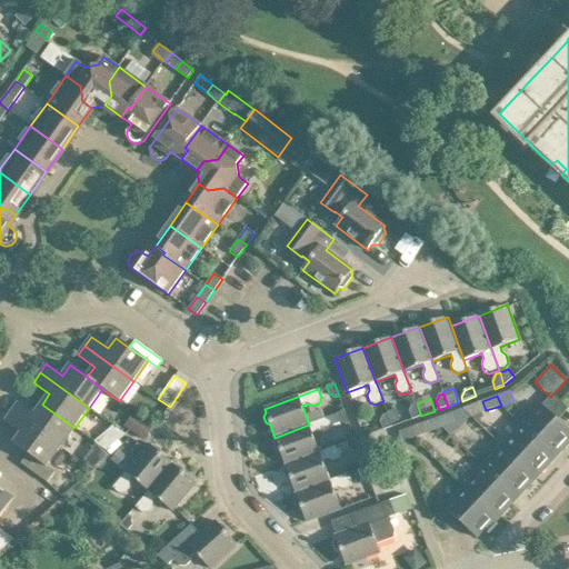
[(18,403),(11,412),(60,448),(75,428),(42,405),(35,415),(18,403)]
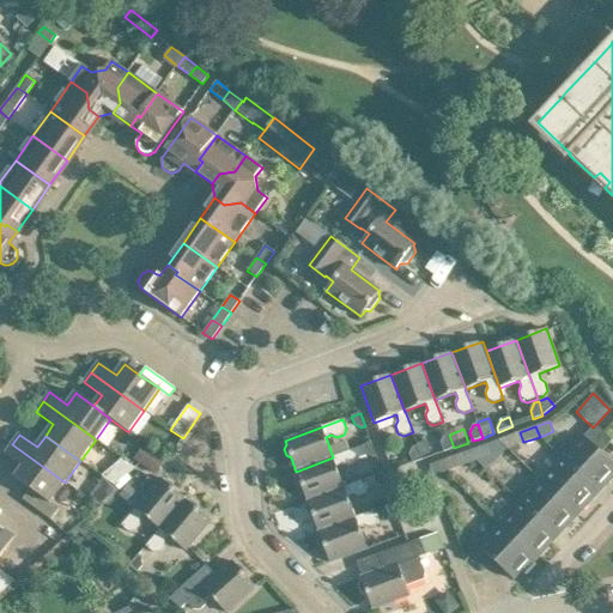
[(441,443),(444,451),(454,448),(449,435),(444,436),(441,443)]
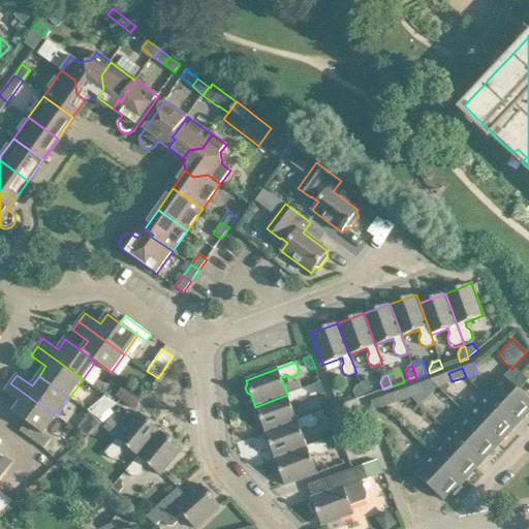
[(504,377),(486,397),(515,424),(521,417),(523,418),(528,411),(528,400),(520,392),(504,377)]
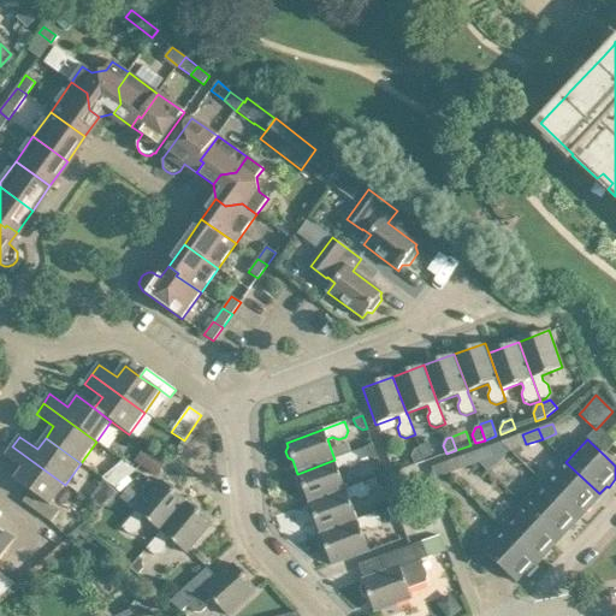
[(425,462),(434,458),(430,444),(420,448),(425,462)]
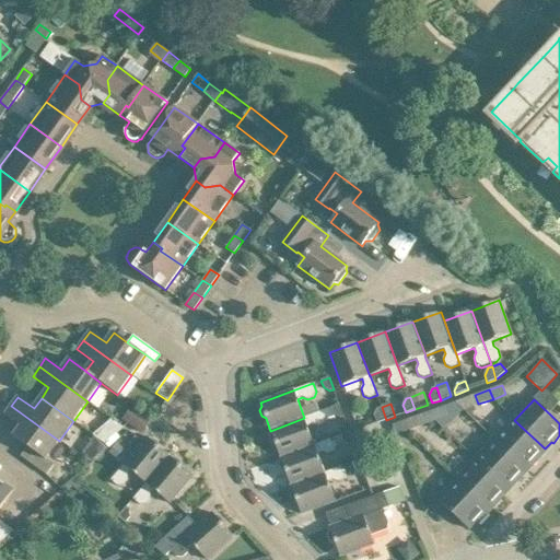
[(343,417),(339,405),(331,408),(334,416),(340,418),(343,417)]
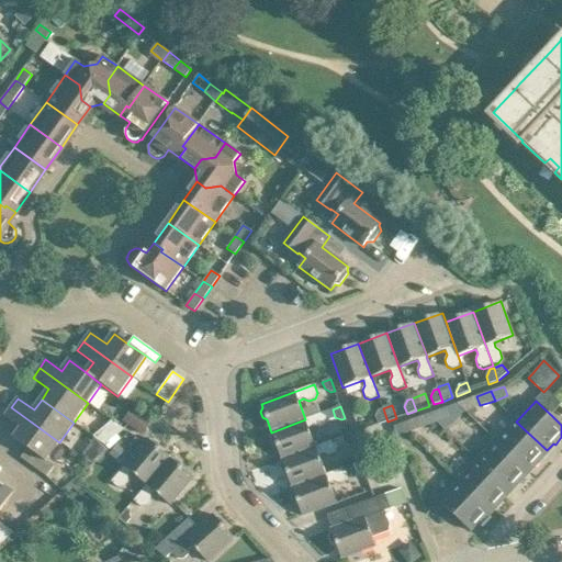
[(59,442),(11,407),(4,416),(21,428),(13,439),(44,461),(37,470),(46,476),(54,467),(46,461),(59,442)]
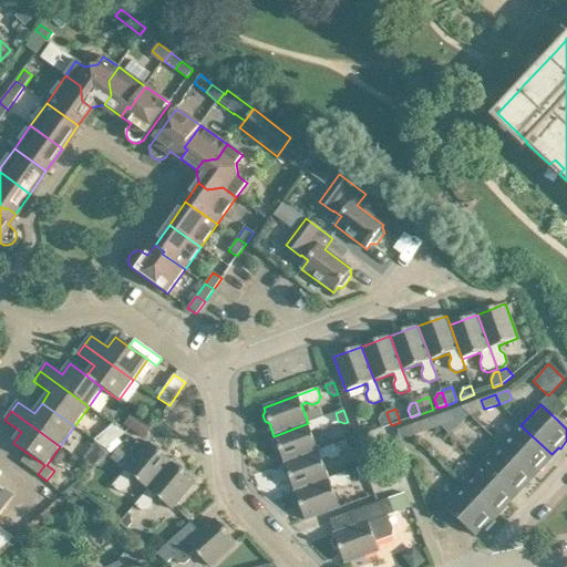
[(450,411),(436,416),(440,425),(453,421),(450,411)]
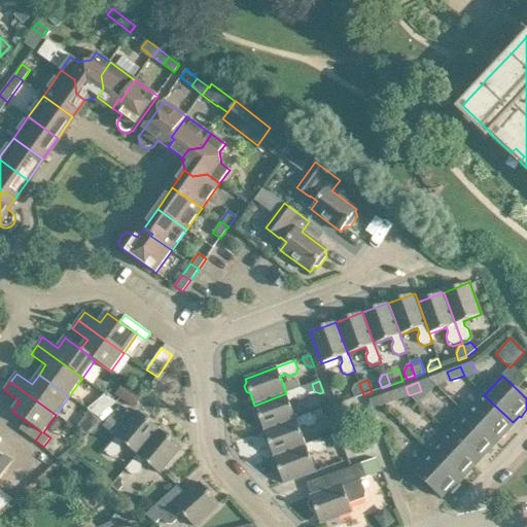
[(352,391),(355,398),(363,395),(359,383),(355,385),(352,391)]
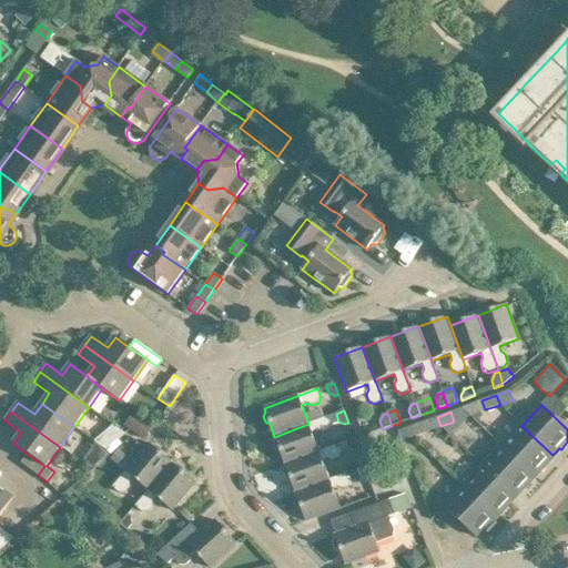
[(128,429),(142,439),(152,425),(138,415),(128,429)]
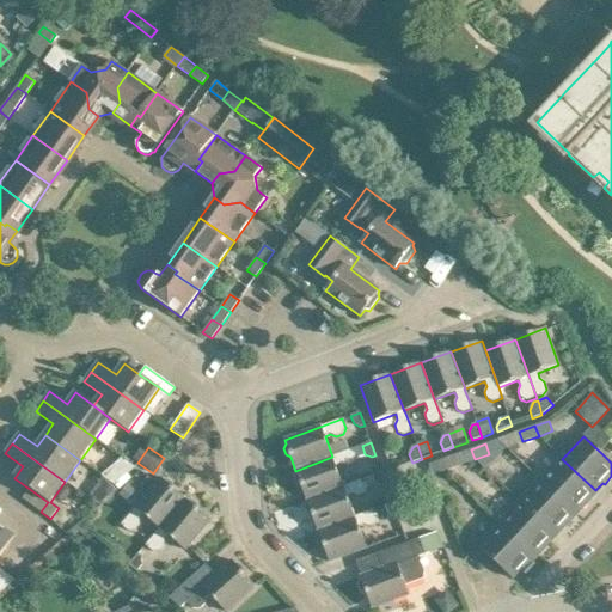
[(354,448),(332,457),(295,471),(297,473),(295,478),(298,484),(301,487),(306,501),(343,488),(343,487),(336,466),(341,464),(348,466),(354,464),(357,458),(354,448)]
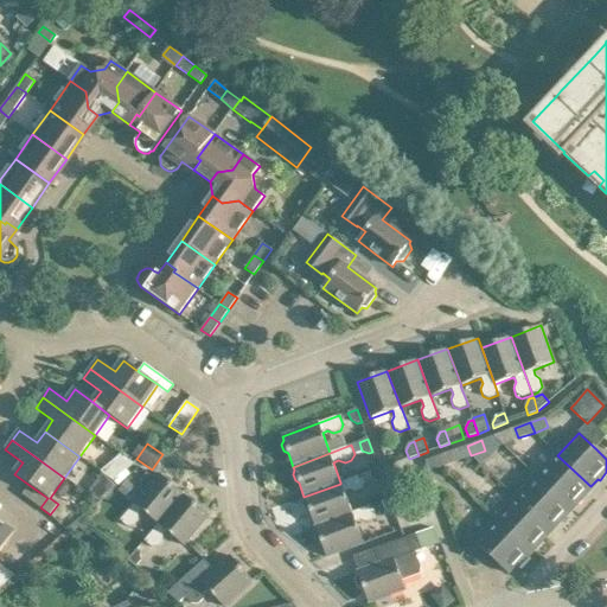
[(467,446),(452,451),(457,461),(471,455),(467,446)]
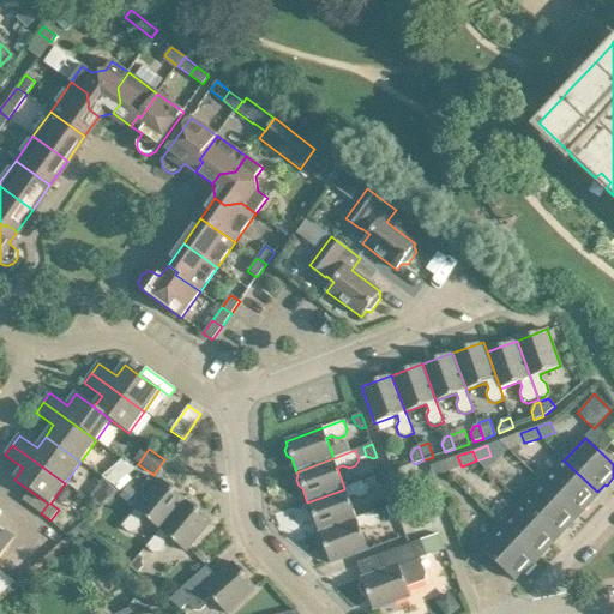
[(102,476),(115,486),(136,468),(122,458),(102,476)]
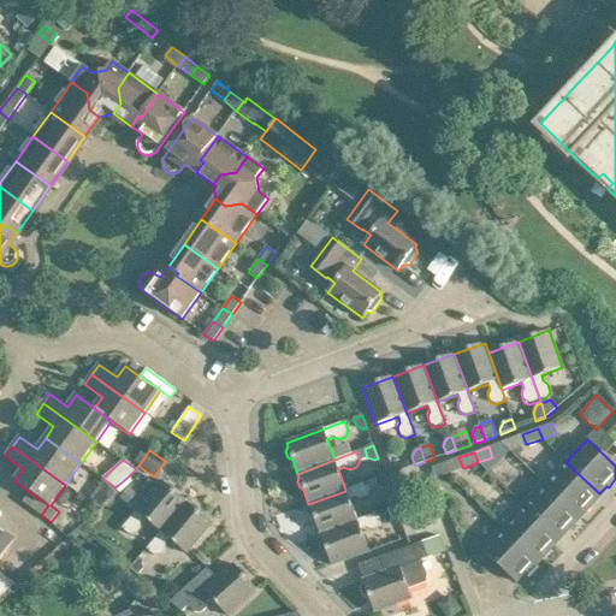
[(451,473),(446,462),(432,468),(436,478),(451,473)]
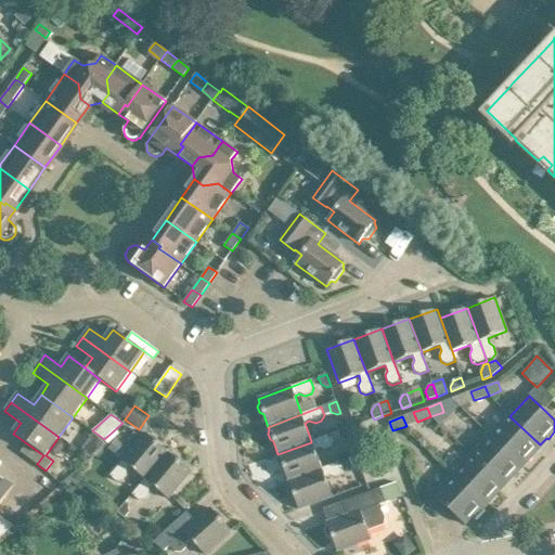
[(510,416),(490,436),(523,466),(534,453),(533,451),(540,444),(510,416)]
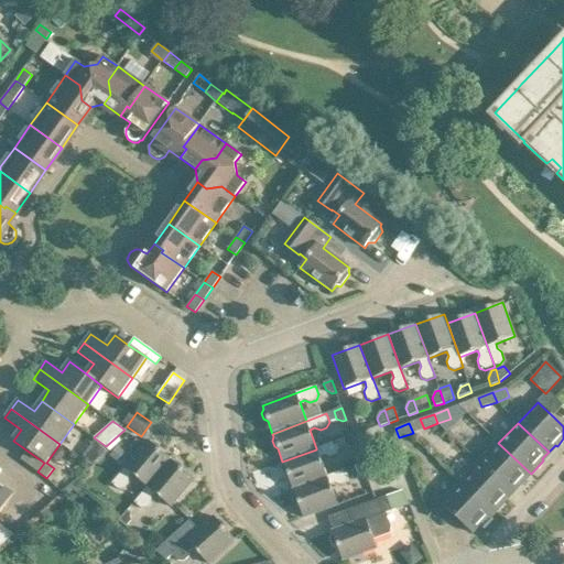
[(357,448),(353,435),(344,438),(346,446),(353,449),(357,448)]
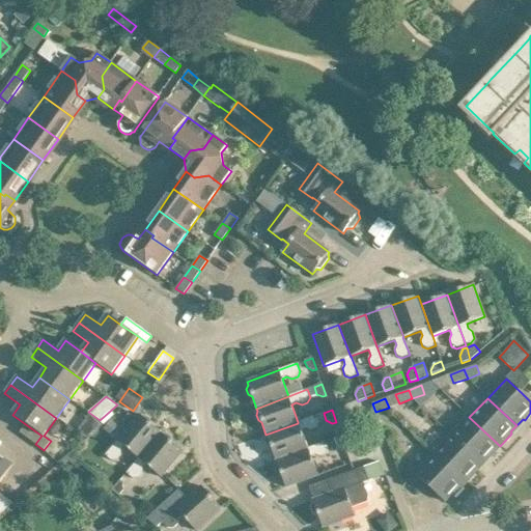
[(129,414),(123,420),(124,427),(127,429),(105,455),(110,460),(117,459),(121,455),(120,450),(123,446),(139,458),(126,473),(127,474),(161,432),(139,415),(135,419),(129,414)]
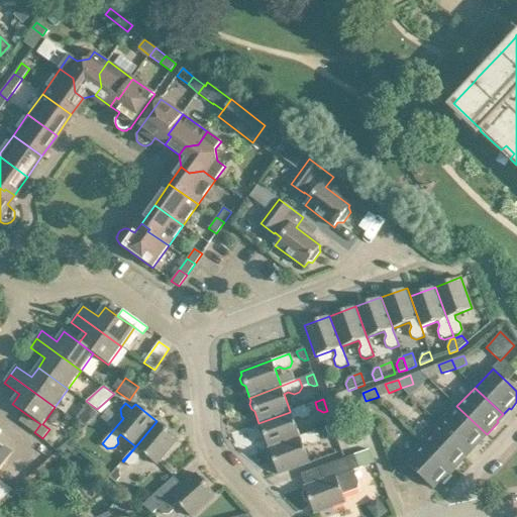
[(308,405),(290,411),(290,412),(259,423),(260,426),(259,430),(260,435),(264,437),(269,448),(300,437),(299,436),(293,419),(298,418),(303,419),(308,417),(311,412),(310,411),(308,405)]
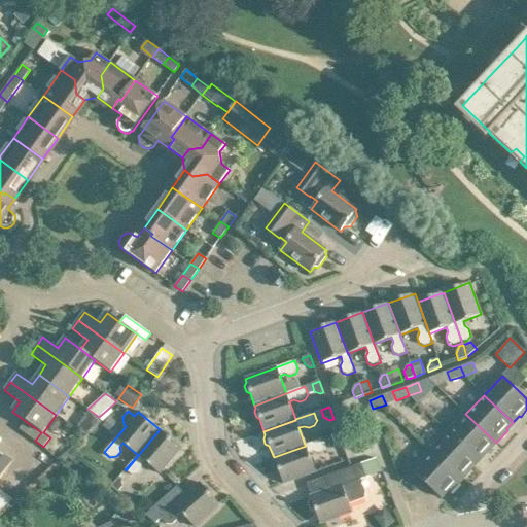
[(465,414),(448,432),(477,460),(484,453),(485,455),(496,443),(465,414)]
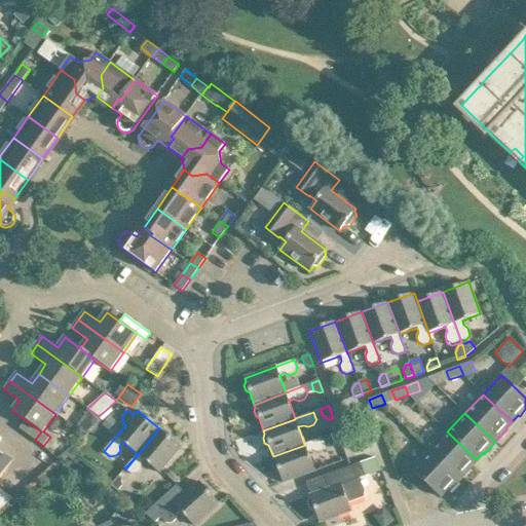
[(110,417),(103,425),(109,430),(116,422),(110,417)]
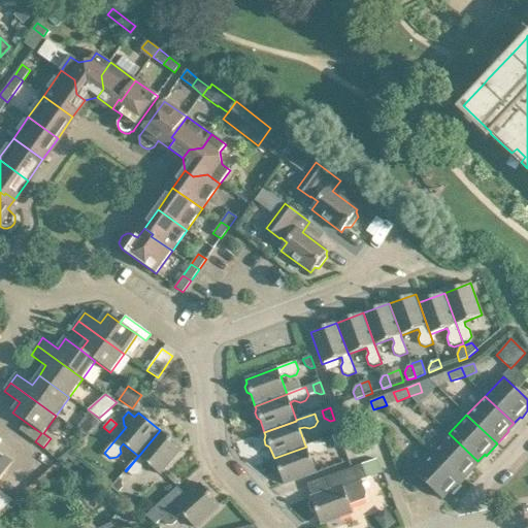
[(160,430),(126,471),(131,475),(138,475),(141,470),(141,465),(144,462),(160,474),(182,449),(160,430)]
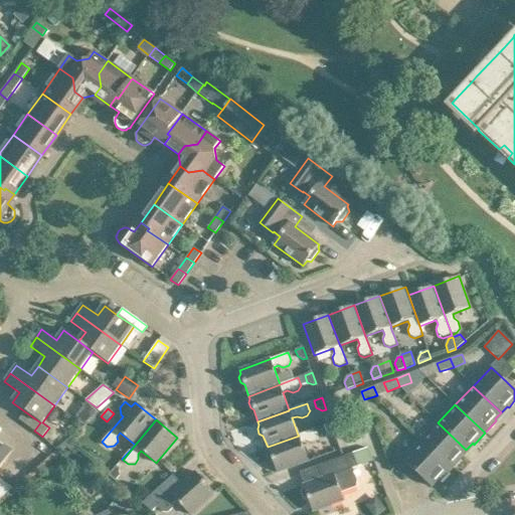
[(335,435),(331,422),(323,425),(326,433),(331,436),(335,435)]
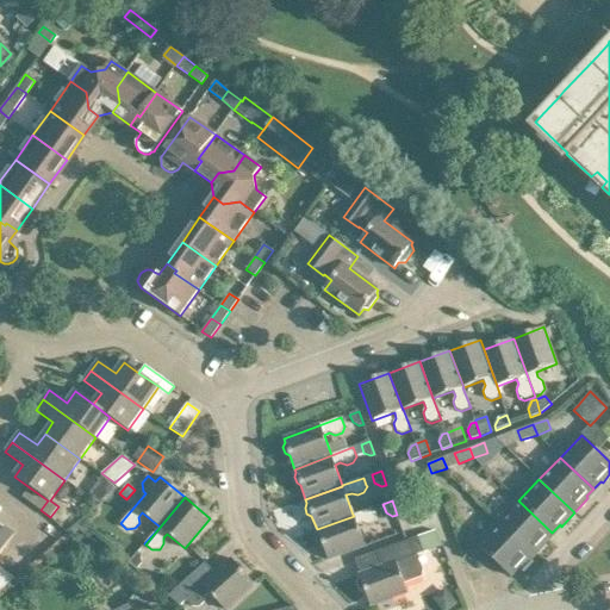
[(518,500),(497,523),(534,556),(547,542),(545,540),(552,533),(518,500)]
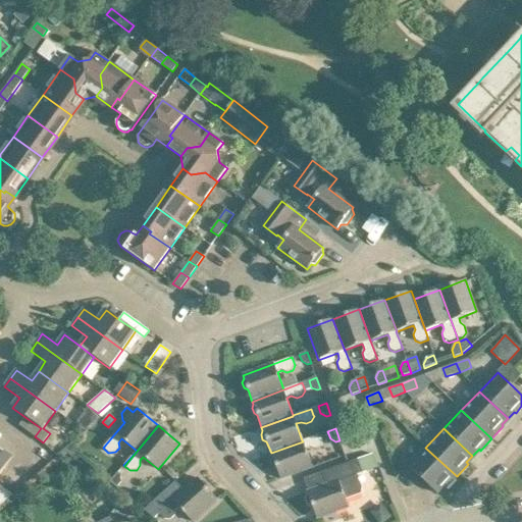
[(303,441),(271,453),(272,456),(270,460),(272,465),(276,467),(280,479),(312,467),(306,449),(310,448),(315,450),(321,447),(323,442),(320,434),(302,440),(303,441)]
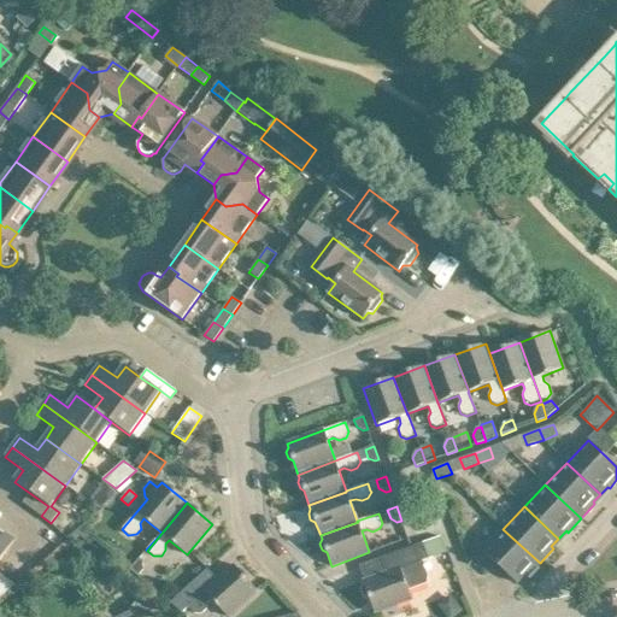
[(482,551),(499,566),(517,583),(524,575),(527,576),(540,563),(503,529),(482,551)]
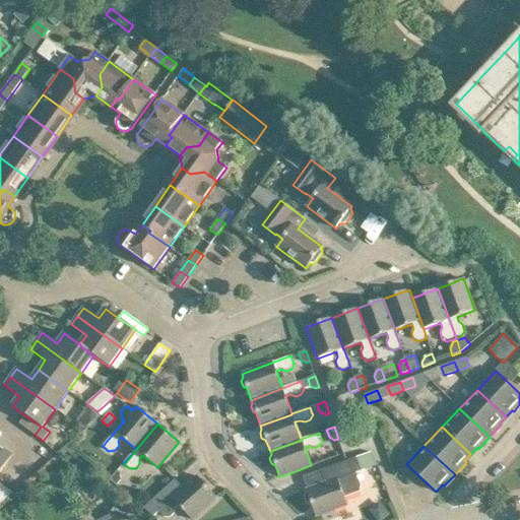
[(0,503),(12,493),(0,483),(0,471),(12,455),(3,449),(0,453),(0,503)]
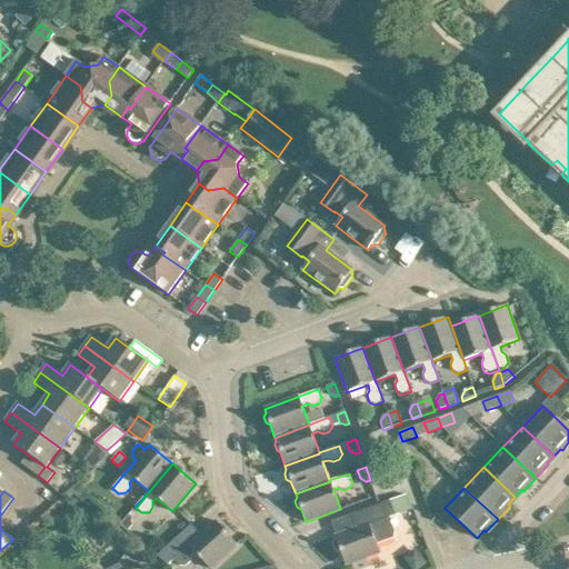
[(407,495),(351,515),(356,528),(335,536),(346,566),(380,552),(377,545),(392,539),(393,531),(391,527),(392,526),(389,518),(411,509),(407,495)]
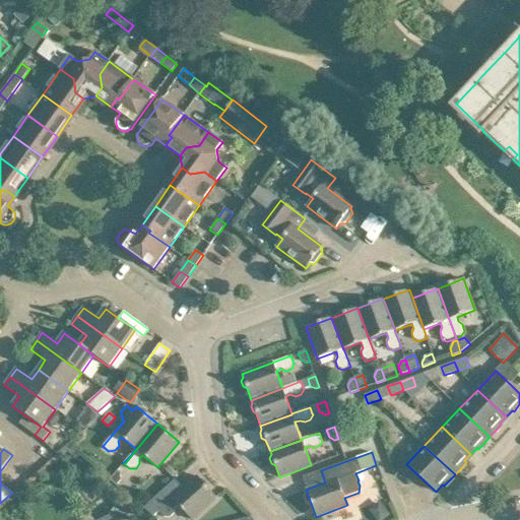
[(109,480),(116,486),(121,479),(121,472),(119,470),(109,480)]
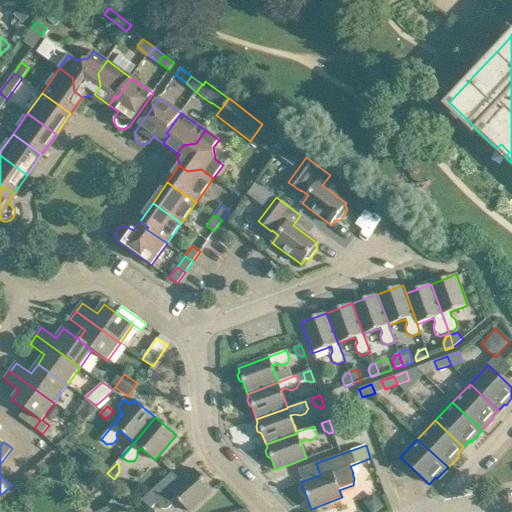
[(172,472),(148,495),(142,501),(151,509),(156,504),(161,509),(167,509),(171,505),(172,500),(175,497),(188,511),(213,490),(194,469),(181,481),(172,472)]
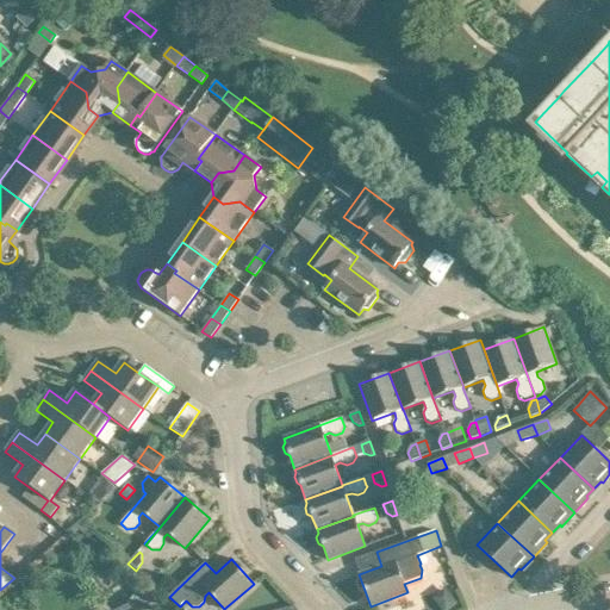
[(433,599),(441,609),(450,609),(458,605),(446,590),(433,599)]
